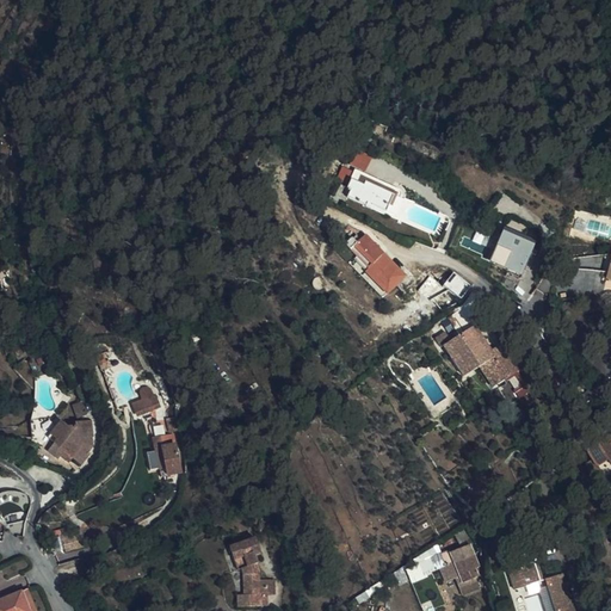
[(358,201),(365,183),(353,177),(351,185),(353,187),(350,197),(358,201)]
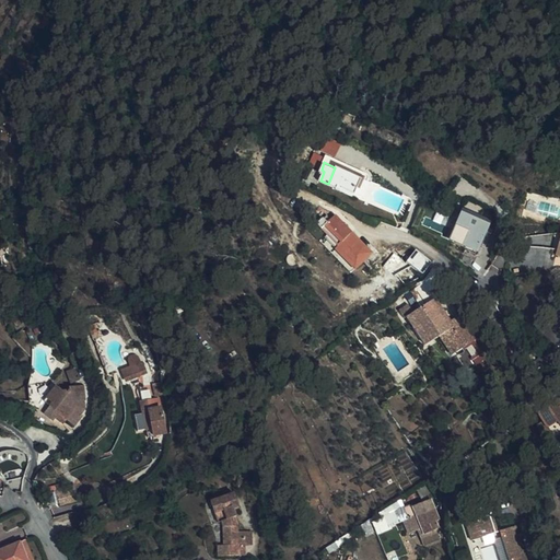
[(463,207),(448,238),(478,253),(493,220),(463,207)]
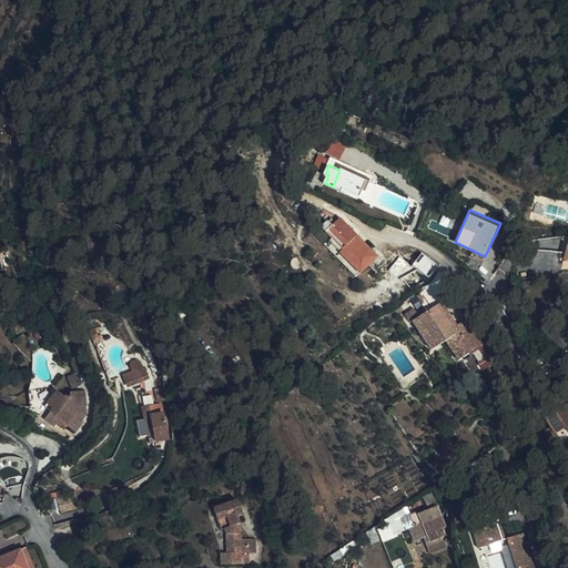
[(364,270),(377,253),(332,217),(328,220),(320,230),(330,237),(343,249),(341,252),(364,270)]
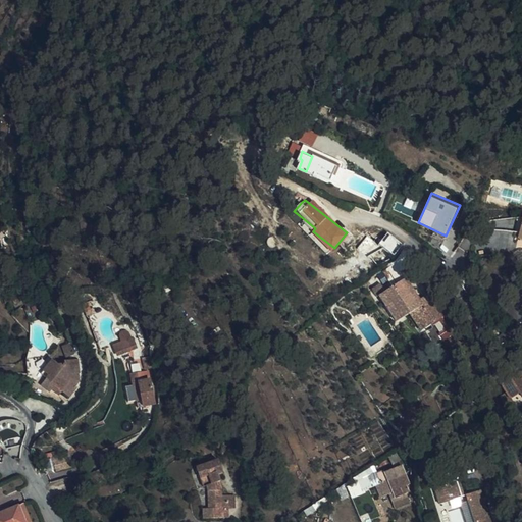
[(303,218),(299,224),(332,251),(334,248),(313,231),(315,228),(303,218)]
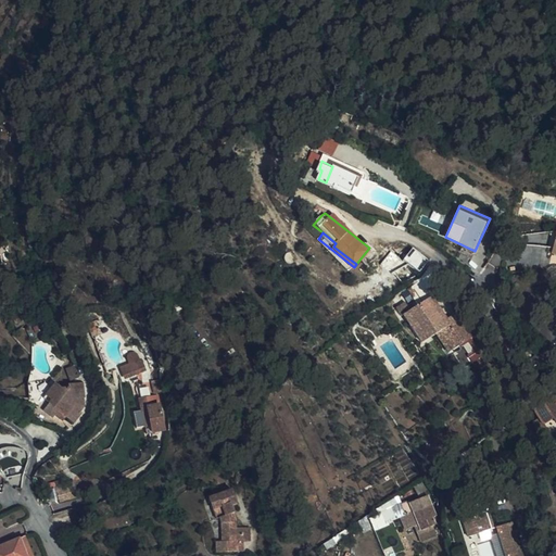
[(428,260),(413,247),(403,260),(419,272),(428,260)]
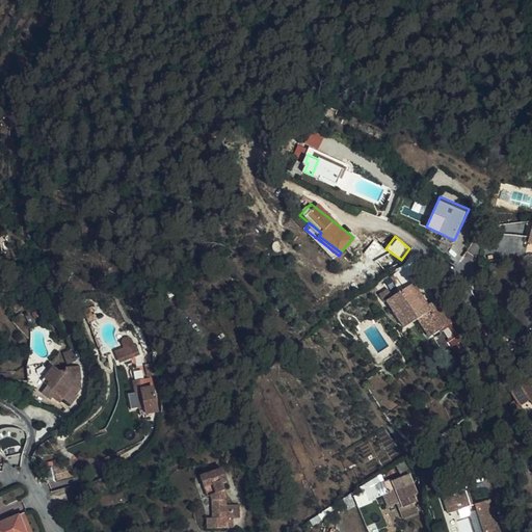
[(450,321),(435,299),(428,303),(414,282),(393,295),(388,288),(379,294),(383,301),(386,300),(403,326),(418,317),(429,335),(450,321)]
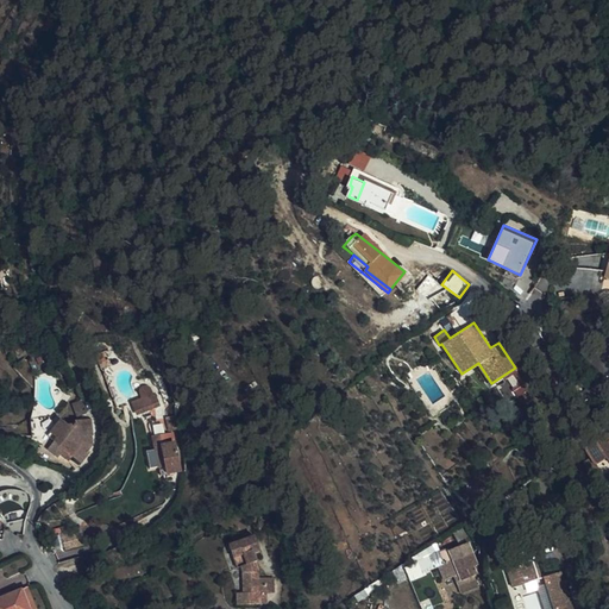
[(113,366),(100,341),(95,344),(98,350),(93,352),(104,371),(113,366)]
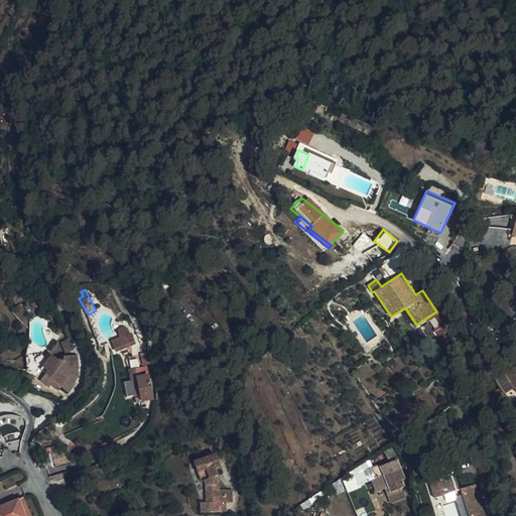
[(125,329),(125,328),(124,328),(123,327),(122,327),(121,327),(120,327),(120,328),(119,328),(118,329),(117,330),(117,331),(117,332),(119,337),(110,341),(113,349),(133,342),(130,333),(128,335),(125,329)]
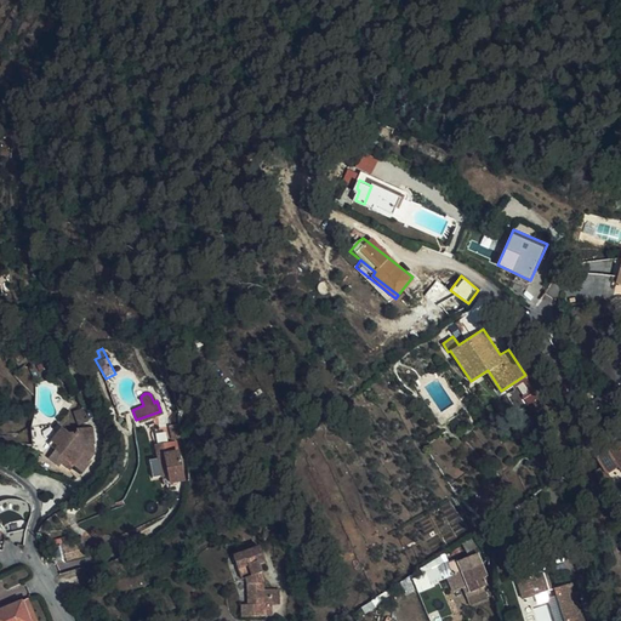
[(86,420),(83,409),(73,412),(78,425),(86,420)]
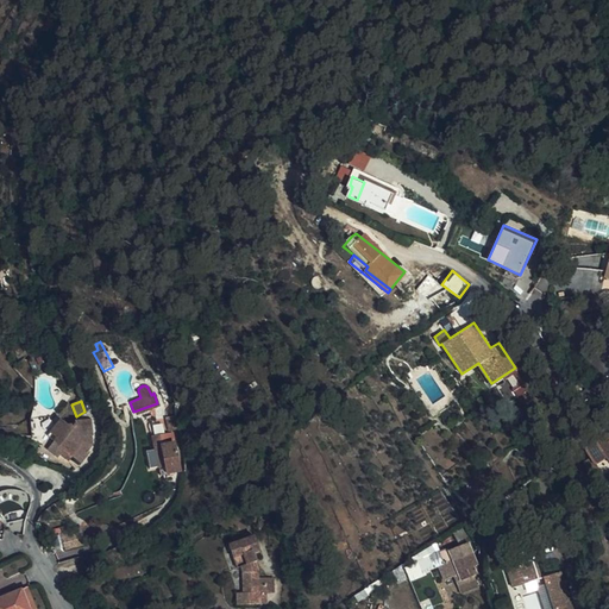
[(176,414),(175,412),(165,415),(168,425),(177,422),(177,421),(177,420),(176,419),(176,418),(176,416),(176,415),(176,414)]
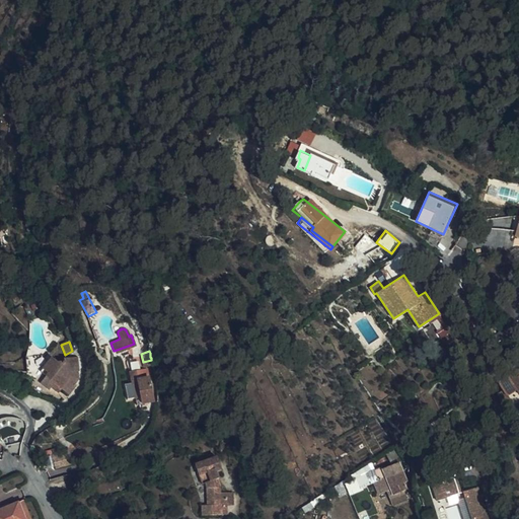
[(48,389),(51,386),(53,383),(60,389),(66,394),(74,384),(73,383),(77,378),(76,370),(77,370),(76,357),(62,358),(63,361),(56,362),(51,357),(42,368),(47,373),(40,382),(48,389)]
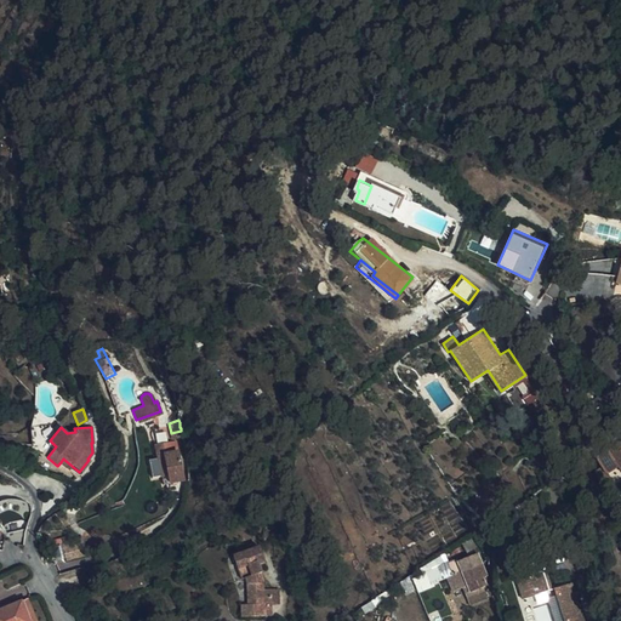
[(620,439),(596,456),(603,467),(615,485),(620,482),(620,484),(620,483),(620,439)]
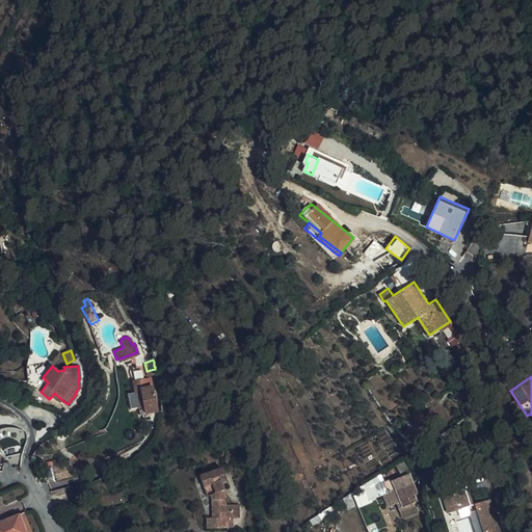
[(156,407),(153,387),(148,387),(145,378),(133,380),(138,406),(143,405),(144,413),(154,411),(156,407)]
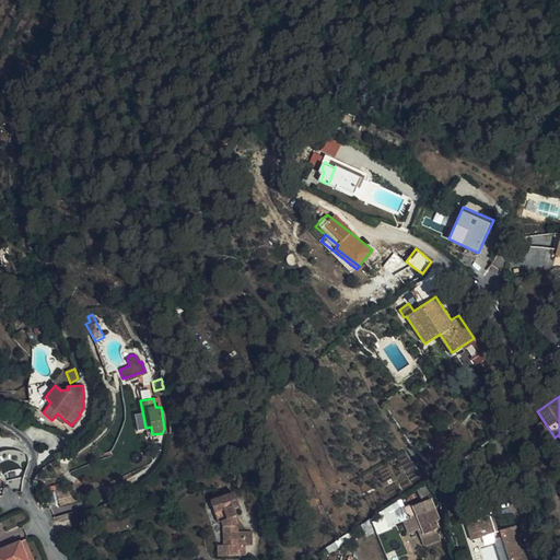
[(57,413),(55,417),(62,423),(65,420),(57,413)]
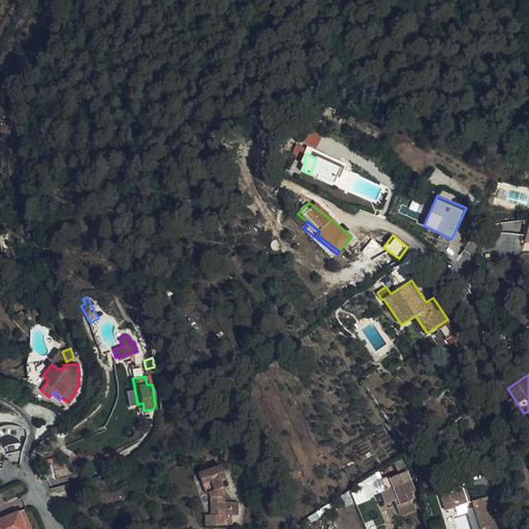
[(524,413),(514,398),(508,402),(518,417),(524,413)]
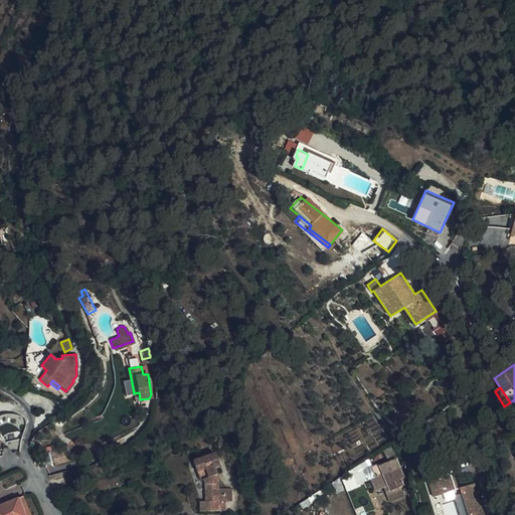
[(69,446),(51,450),(54,464),(73,460),(69,446)]
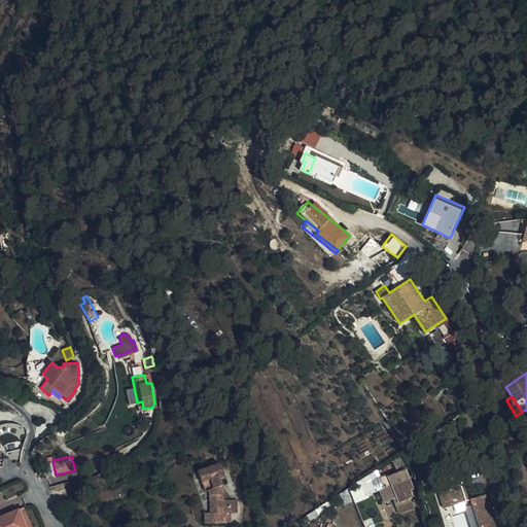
[(205,521),(222,521),(222,512),(229,512),(229,498),(222,498),(222,493),(219,492),(217,485),(221,484),(218,477),(224,475),(219,462),(198,470),(205,490),(209,488),(211,495),(211,511),(206,511),(205,521)]
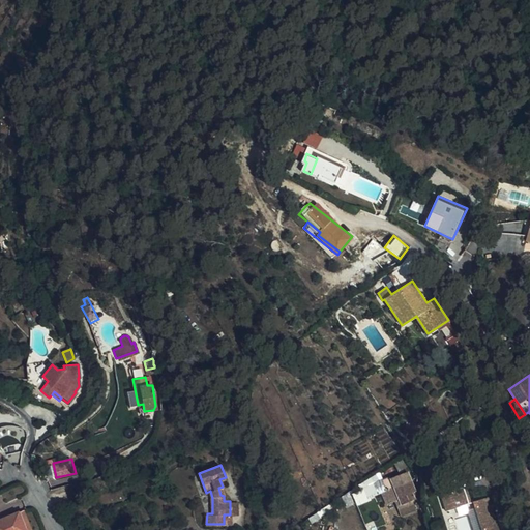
[(414,494),(403,472),(387,480),(386,476),(383,478),(387,486),(389,484),(390,488),(382,492),(388,503),(396,499),(401,504),(412,498),(411,496),(414,494)]
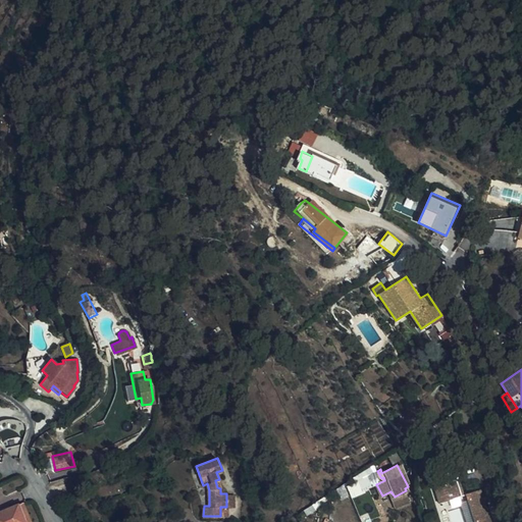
[(461,496),(455,479),(433,486),(439,502),(461,496)]
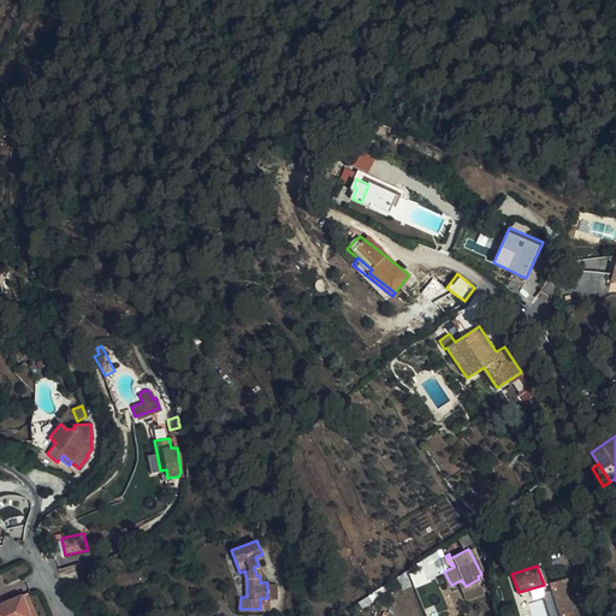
[(576,615),(566,578),(549,582),(558,615),(576,615)]
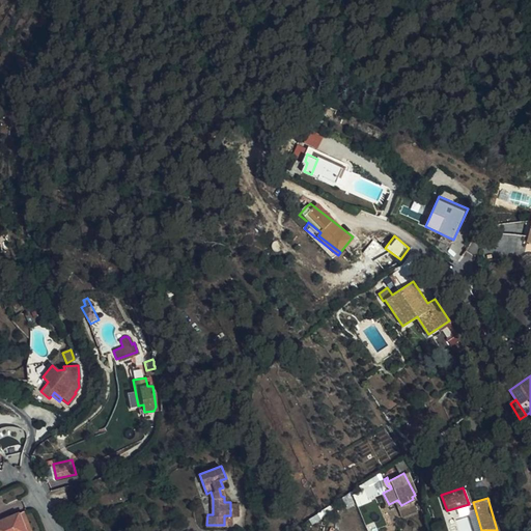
[(22,512),(16,514),(23,530),(29,528),(22,512)]
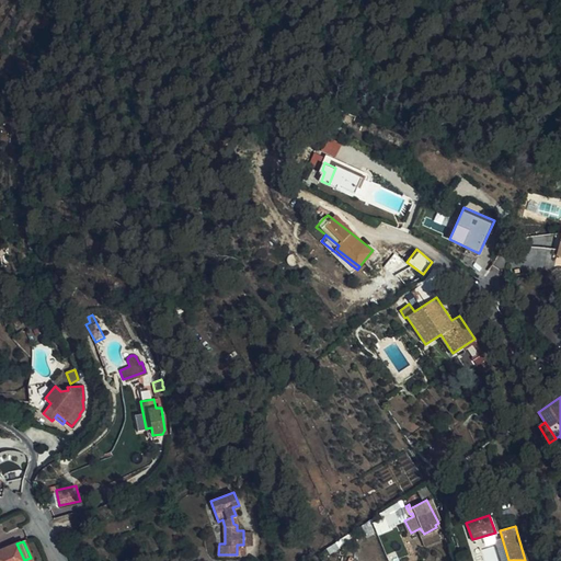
[(24,560),(16,544),(0,550),(0,560),(24,560)]
